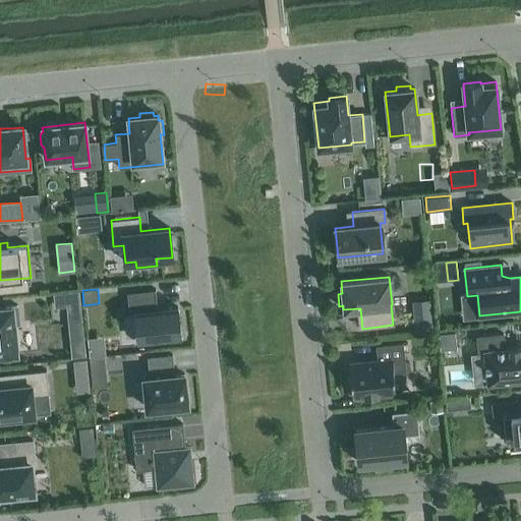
[(155,289),(127,292),(129,314),(135,313),(137,340),(180,336),(177,307),(157,309),(155,289)]
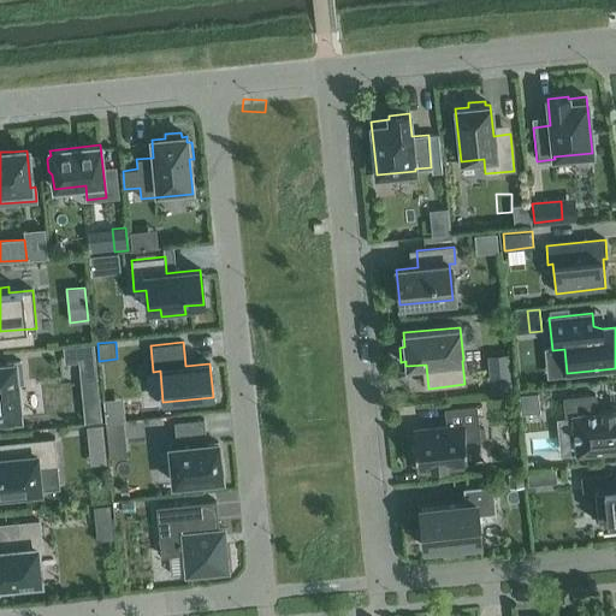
[(93,343),(63,347),(65,363),(78,362),(95,360),(93,343)]
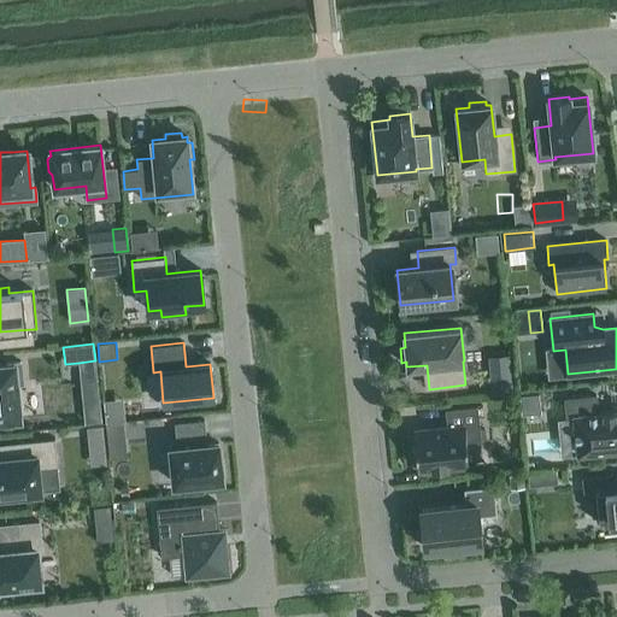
[(479,372),(492,372),(491,348),(477,350),(479,372)]
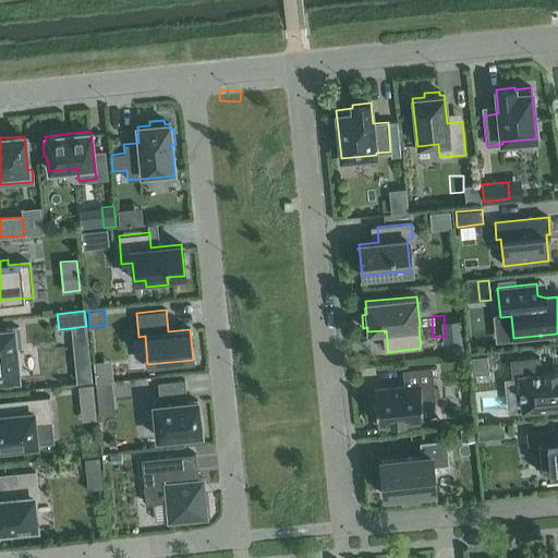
[(19,327),(0,329),(0,379),(19,377),(15,347),(21,347),(19,327)]
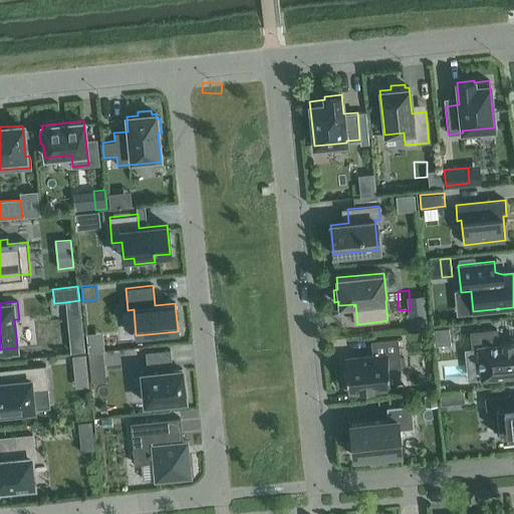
[(426,312),(409,314),(410,326),(427,324),(426,312)]
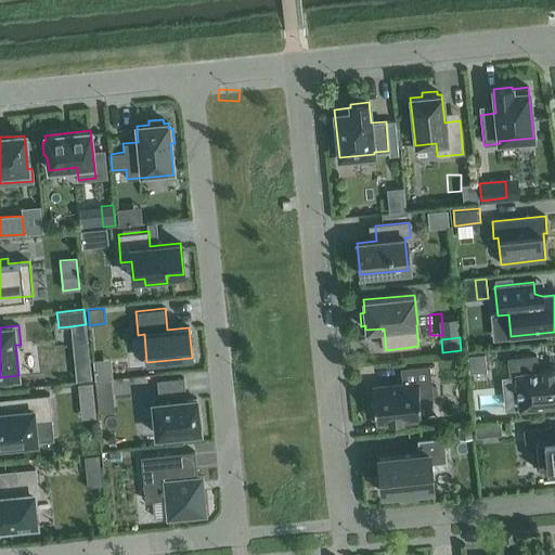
[(485,355),(466,357),(468,374),(486,372),(485,355)]
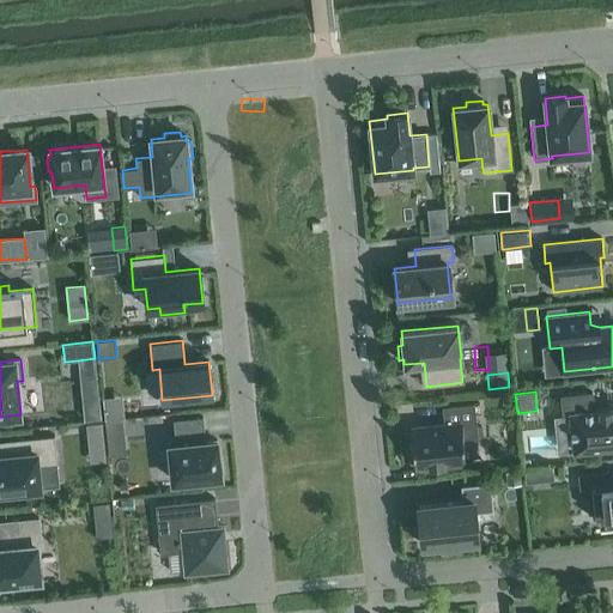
[(574,451),(612,447),(612,408),(594,411),(592,393),(562,396),(563,416),(570,416),(574,451)]
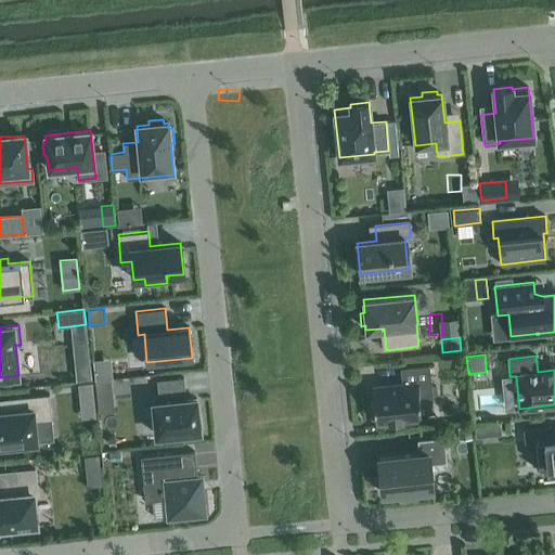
[(89,362),(75,363),(76,379),(91,378),(89,362)]
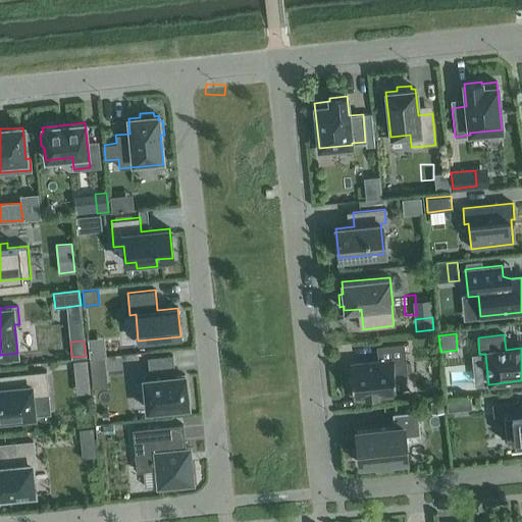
[(397,395),(394,373),(406,371),(404,345),(377,347),(378,361),(350,364),(353,399),(397,395)]
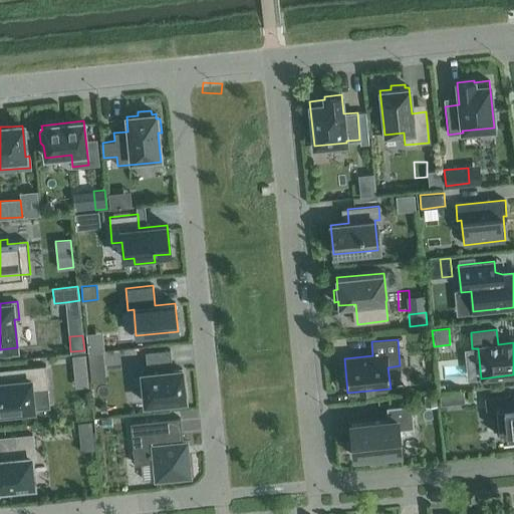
[(185,400),(182,369),(169,370),(169,364),(171,363),(170,350),(146,352),(148,372),(142,373),(145,404),(185,400)]
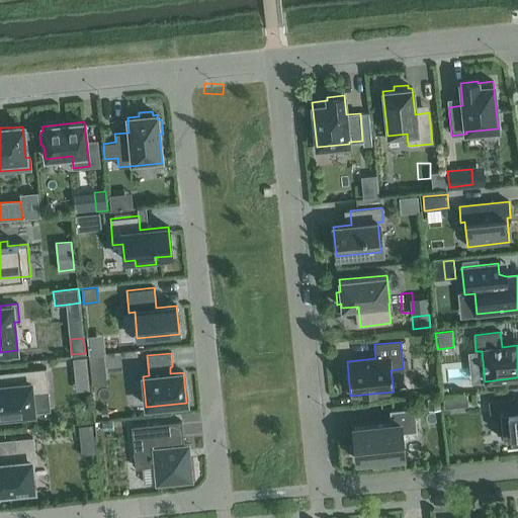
[(103,354),(88,355),(90,373),(105,371),(103,354)]
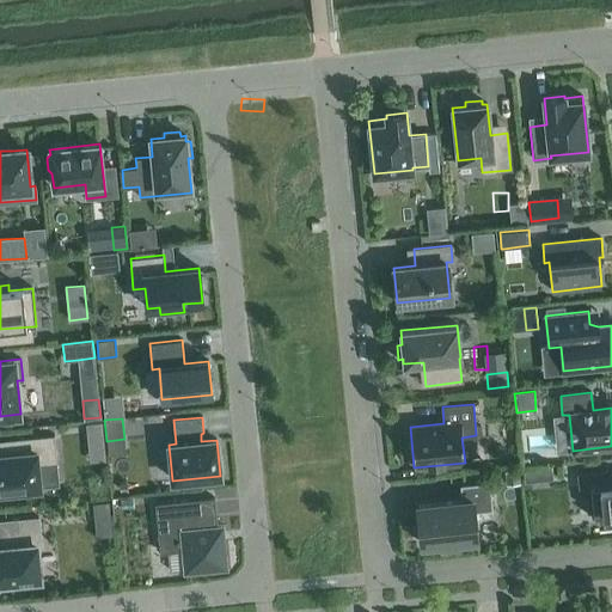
[(40,487),(37,464),(56,463),(54,435),(2,440),(4,454),(0,454),(0,496),(22,495),(20,489),(40,487)]
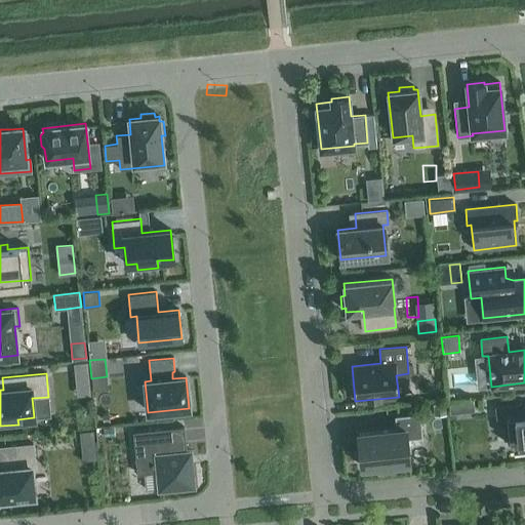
[(473,400),(449,403),(450,414),(475,411),(473,400)]
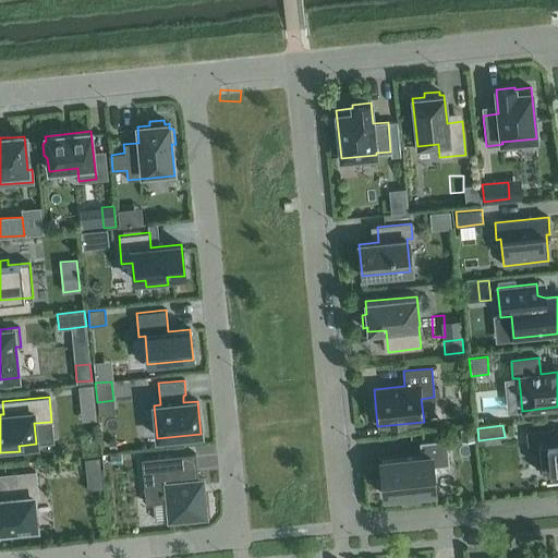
[(473,428),(460,429),(461,441),(474,440),(473,428)]
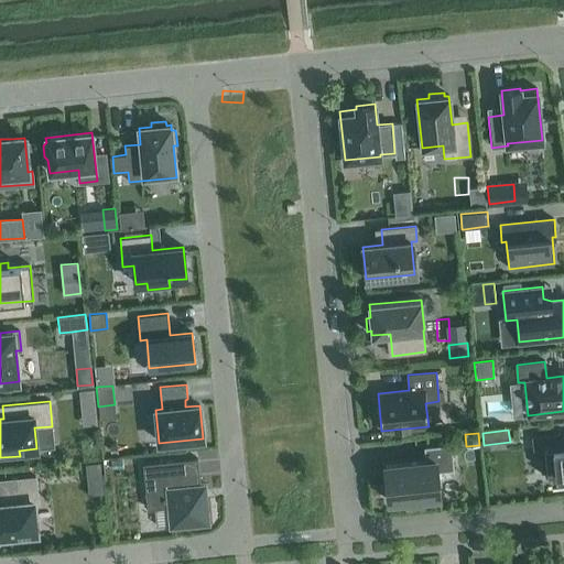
[(563,446),(562,446),(561,433),(531,435),(533,449),(544,448),(546,474),(551,474),(552,483),(556,483),(557,487),(563,485),(563,446)]
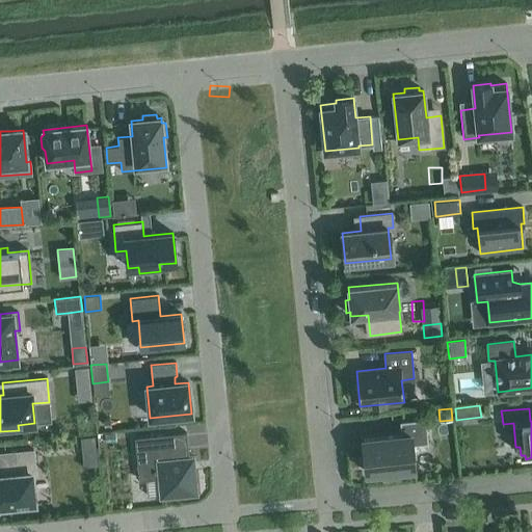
[(367,474),(384,472),(384,474),(397,473),(397,471),(415,469),(411,445),(428,443),(425,420),(400,422),(402,435),(364,440),(367,474)]
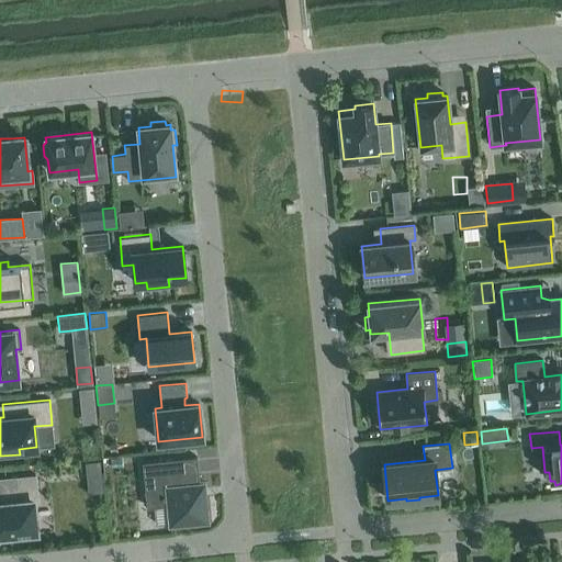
[(122,458),(110,459),(111,468),(123,467),(122,458)]
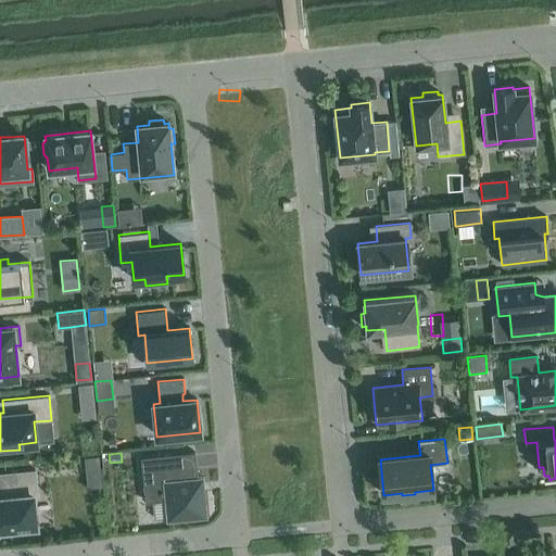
[(194,453),(141,458),(146,502),(165,501),(167,520),(206,516),(204,493),(199,493),(197,478),(194,453)]
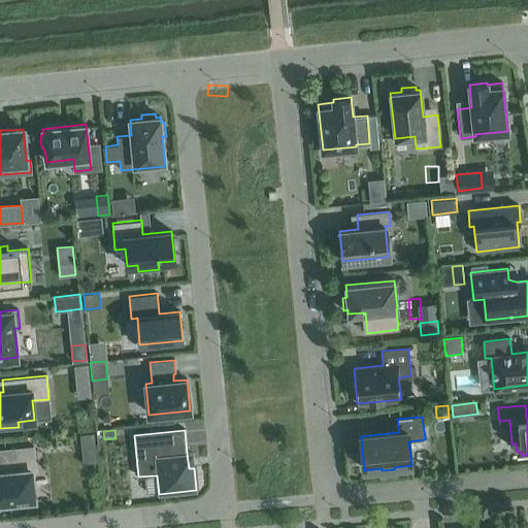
[(93,432),(80,434),(81,451),(95,449),(93,432)]
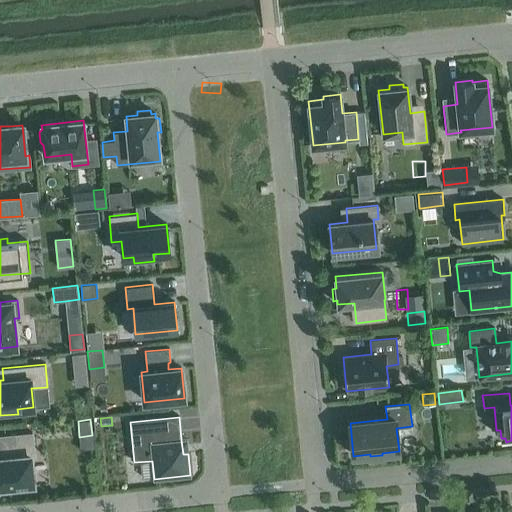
[(0,436),(0,452),(2,452),(3,458),(0,458),(0,486),(33,483),(30,456),(34,456),(32,433),(0,436)]
